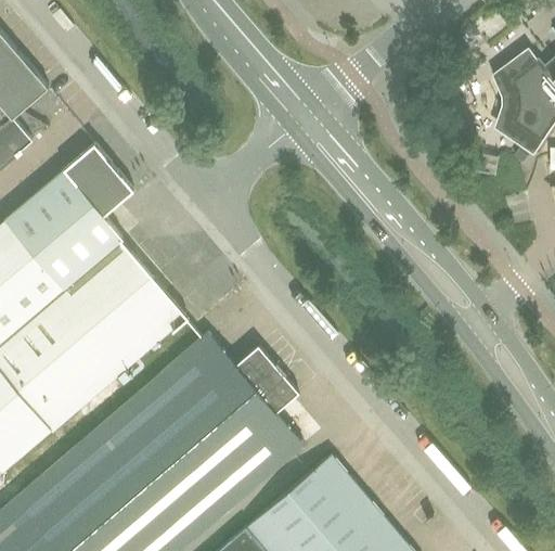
[(0,167),(14,155),(16,157),(22,153),(21,151),(31,141),(12,118),(23,110),(24,110),(48,89),(0,33),(0,167)]
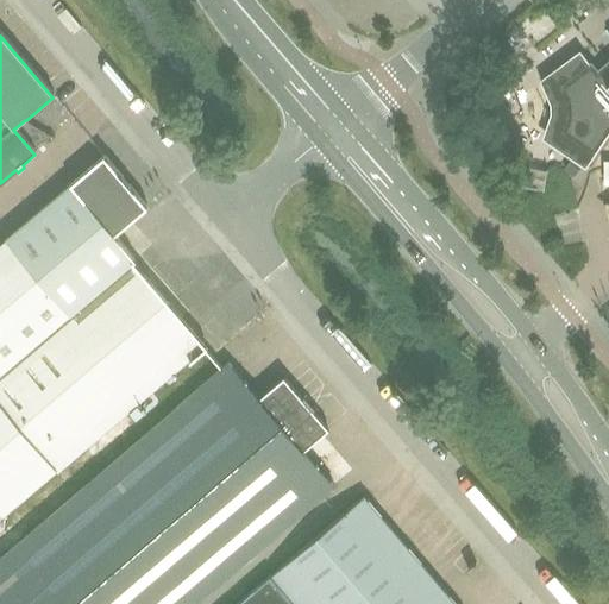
[(608,65),(598,75),(591,68),(563,89),(569,104),(570,119),(564,133),(594,153),(608,131),(608,65)]
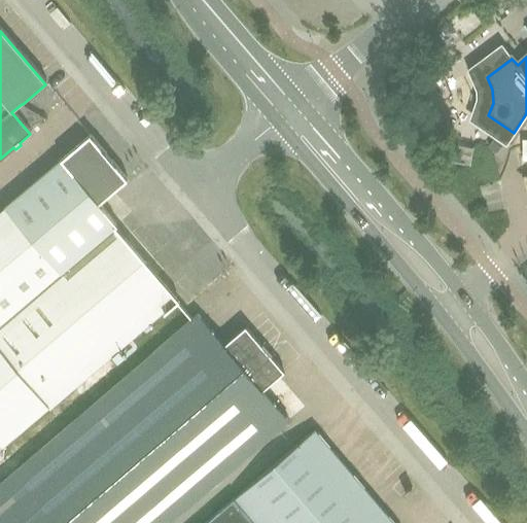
[(90,137),(6,208),(0,212),(0,451),(176,302),(114,230),(117,228),(99,206),(128,181),(90,137)]
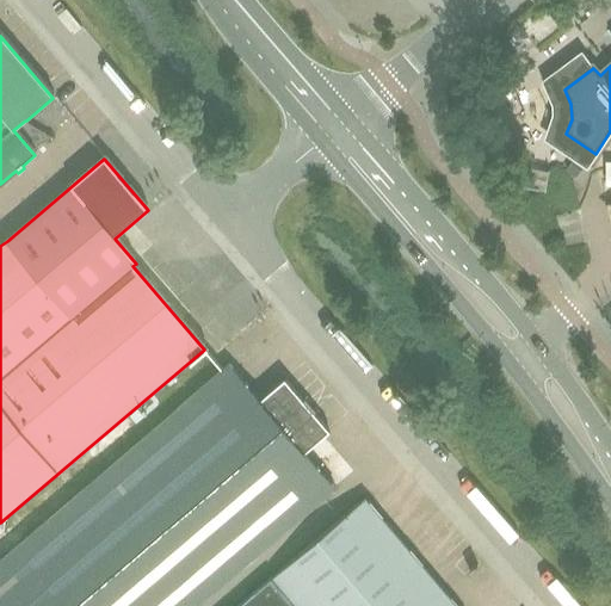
[(329,433),(306,404),(284,381),(259,402),(228,366),(0,561),(0,605),(198,605),(306,515),(334,490),(303,455),(329,433)]
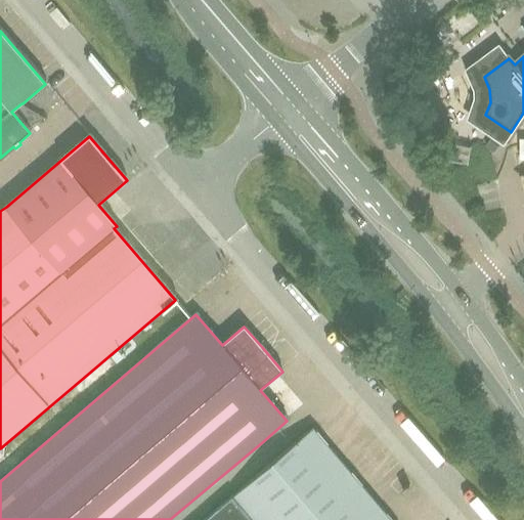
[(389,519),(313,431),(208,519),(389,519)]
